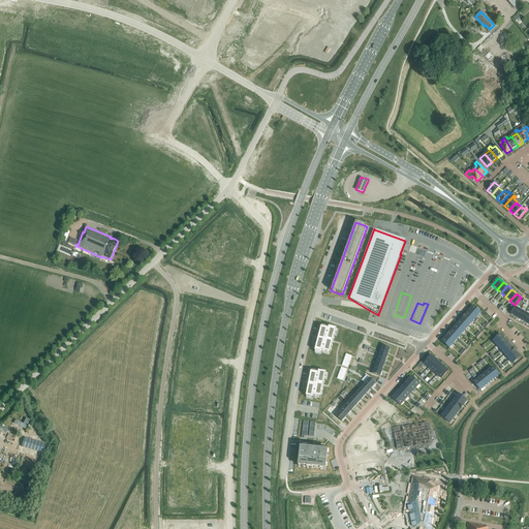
[(476,317),(480,313),(473,306),(469,311),(476,317)]
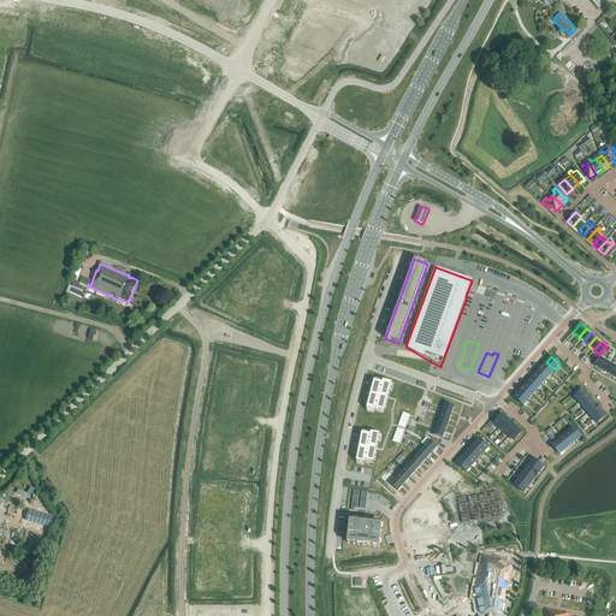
[(600,356),(594,367),(600,371),(606,360),(600,356)]
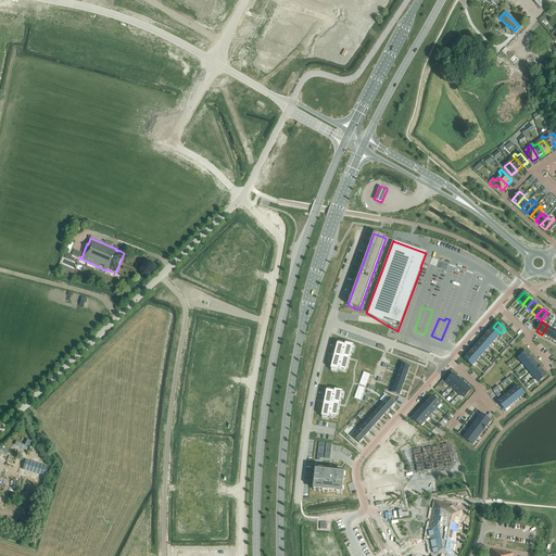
[(547,325),(542,335),(547,337),(553,328),(547,325)]
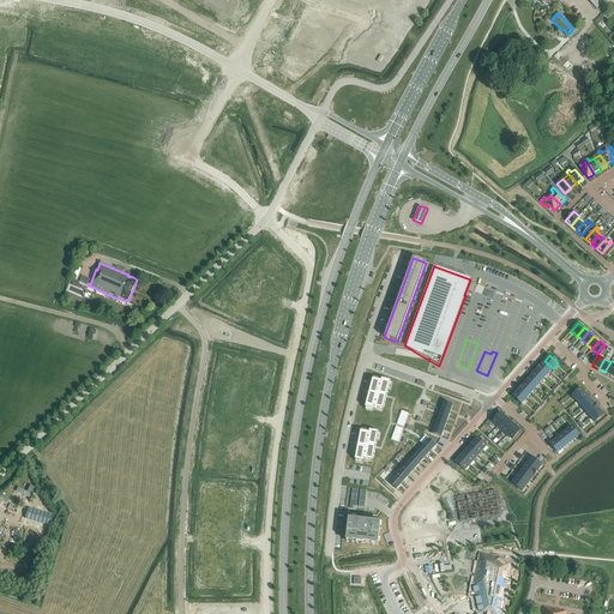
[(540,366),(549,373),(553,368),(545,361),(540,366)]
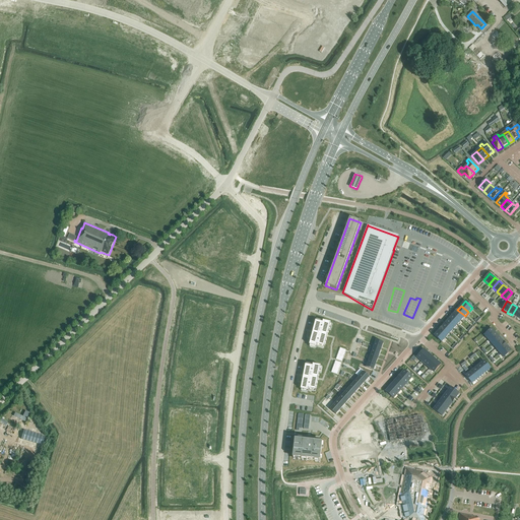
[(465,316),(457,310),(453,314),(454,314),(461,321),(465,316)]
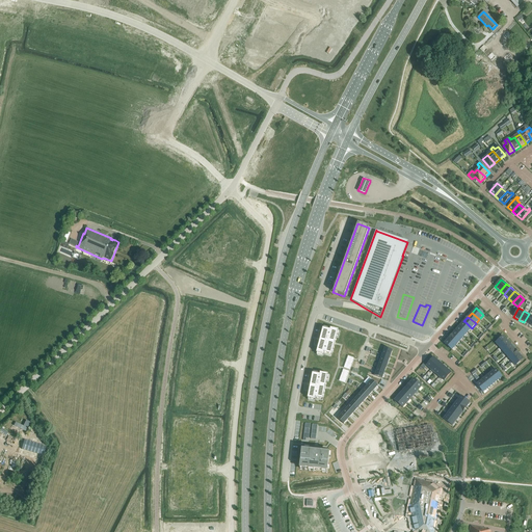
[(460,325),(468,333),(472,328),(464,321),(460,325)]
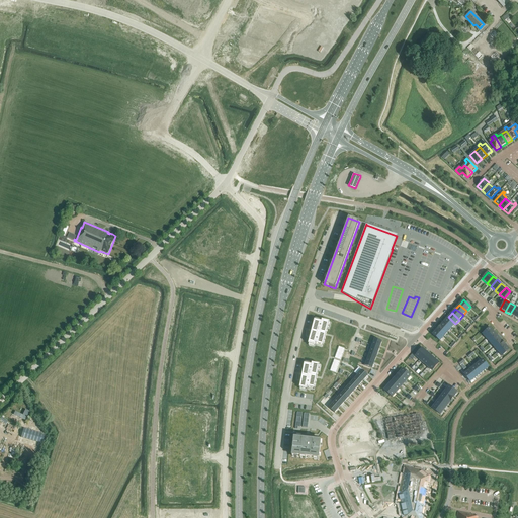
[(444,322),(451,328),(455,324),(448,317),(444,322)]
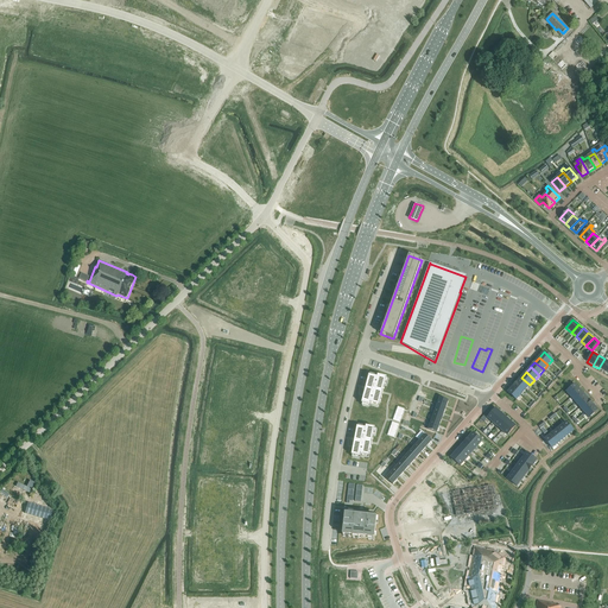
[(368,375),(361,404),(371,406),(371,404),(379,406),(382,393),(382,392),(387,378),(378,375),(377,378),(368,375)]
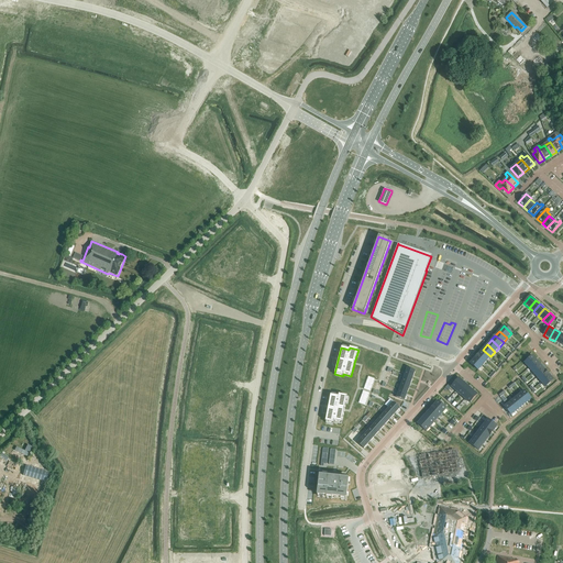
[(490,356),(483,350),(478,354),(486,361),(490,356)]
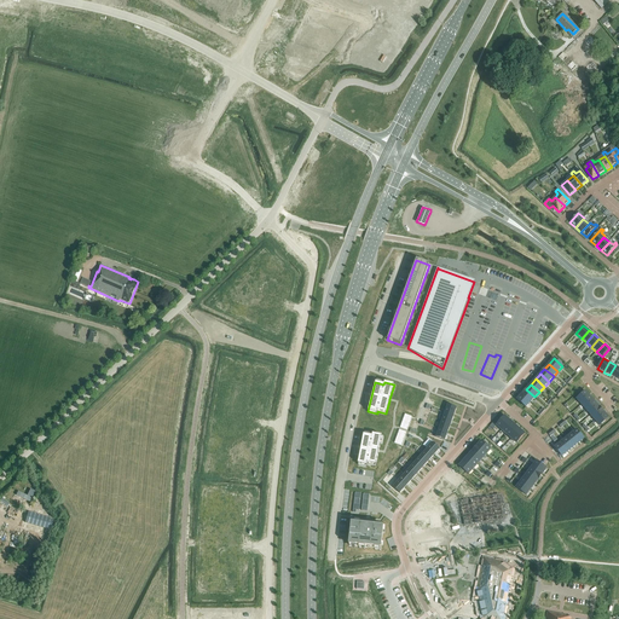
[(534,397),(526,389),(521,394),(531,403),(534,397)]
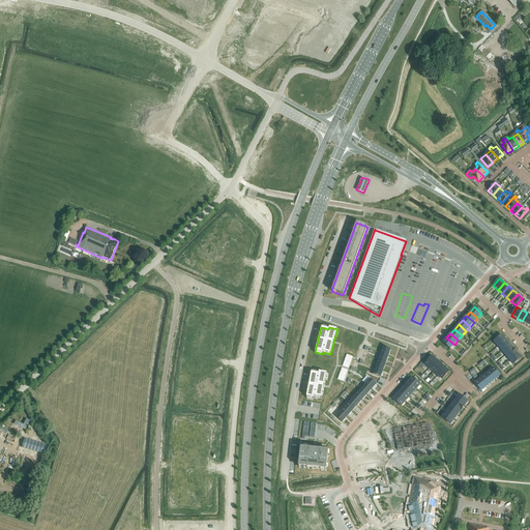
[(498,347),(505,340),(501,335),(494,342),(498,347)]
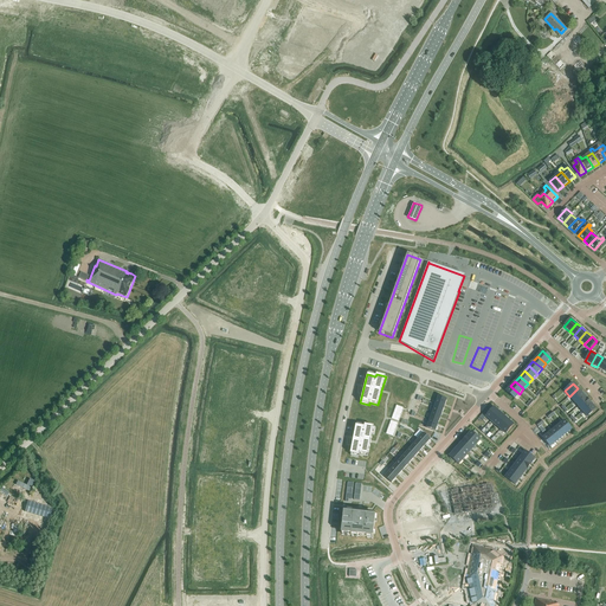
[(520,394),(510,386),(505,392),(515,399),(520,394)]
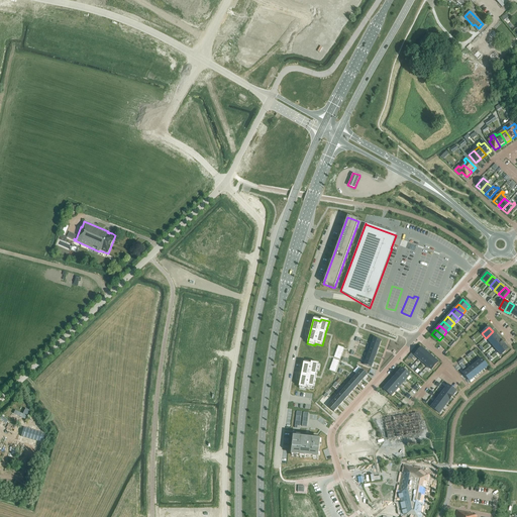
[(489,342),(497,336),(493,331),(486,338),(489,342)]
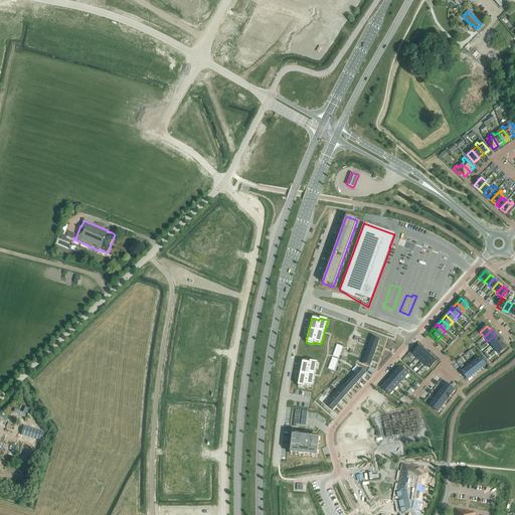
[(491,345),(498,339),(495,335),(487,341),(491,345)]
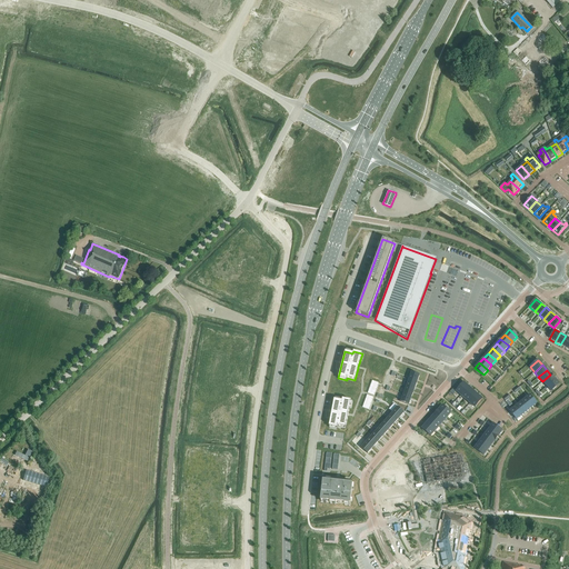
[(410,372),(408,379),(417,382),(419,376),(410,372)]
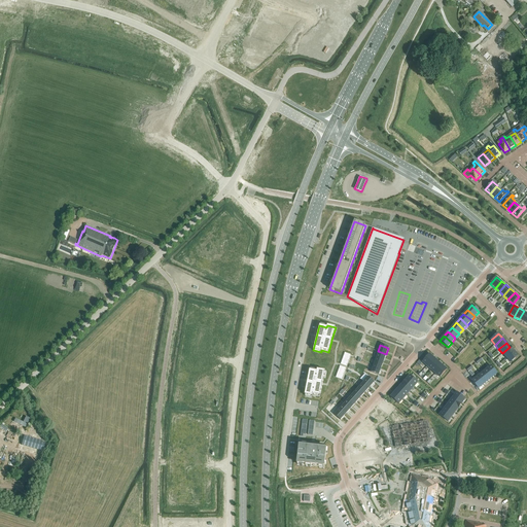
[(506,358),(514,351),(511,347),(510,347),(502,353),(506,358)]
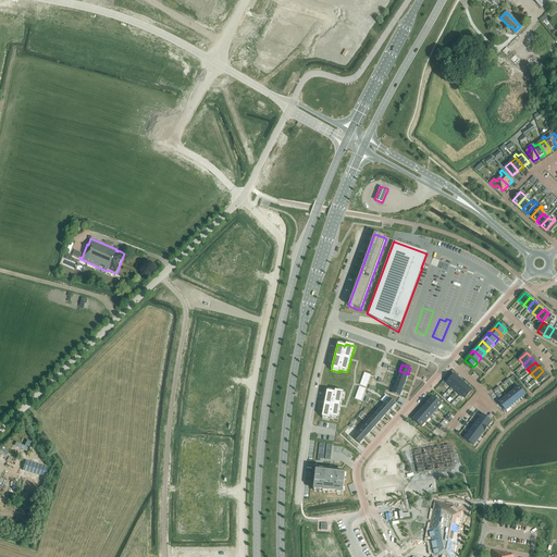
[(399,371),(396,379),(406,382),(408,374),(399,371)]
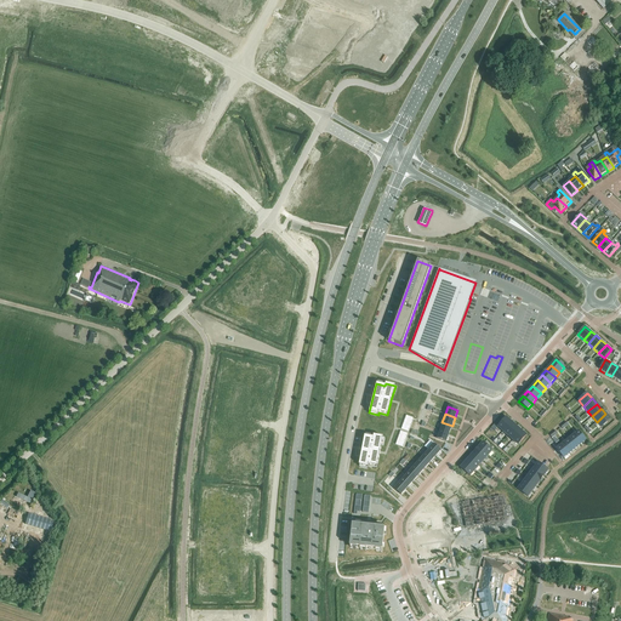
[(597,422),(602,427),(610,420),(605,414),(597,422)]
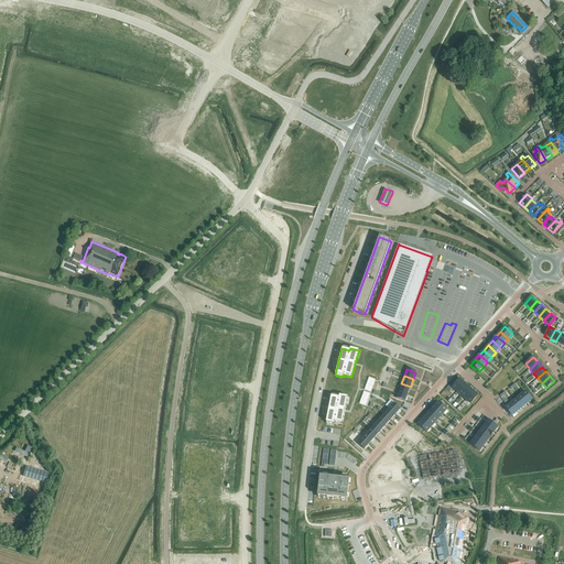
[(369,378),(365,390),(370,392),(375,380),(369,378)]
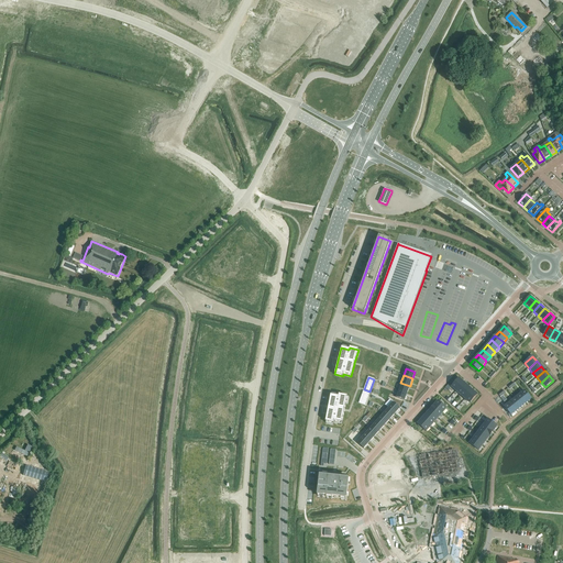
[(456,392),(463,383),(459,378),(451,387),(456,392)]
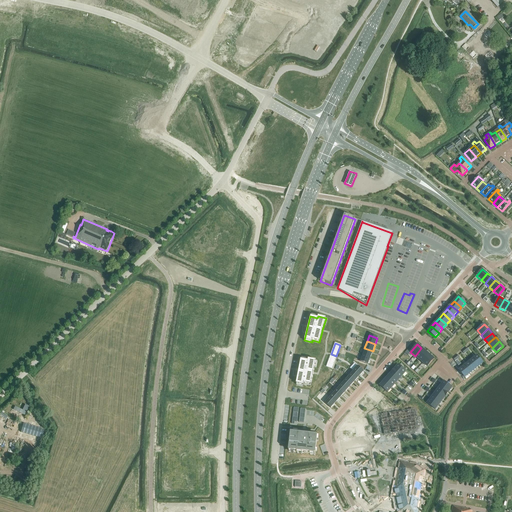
[(364,348),(362,355),(370,358),(373,351),(364,348)]
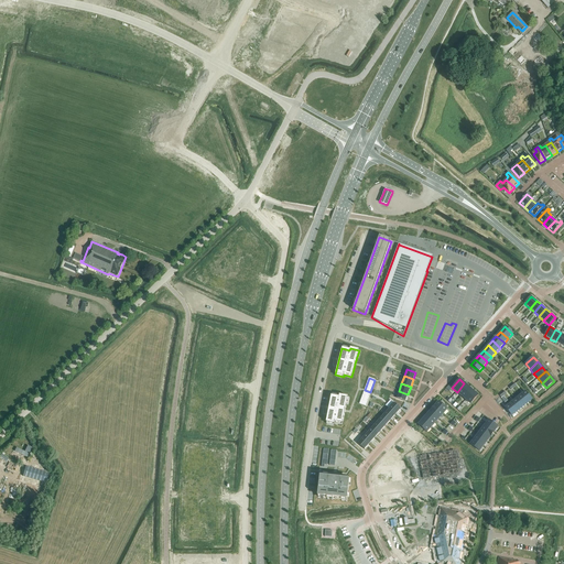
[(464,383),(457,392),(462,396),(468,388),(464,383)]
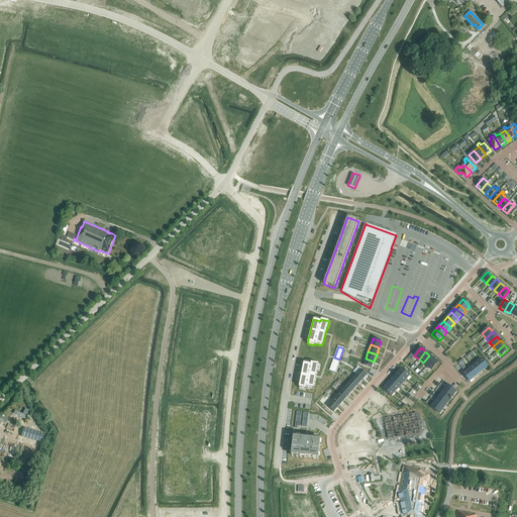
[(429,355),(423,363),(427,367),(434,358),(429,355)]
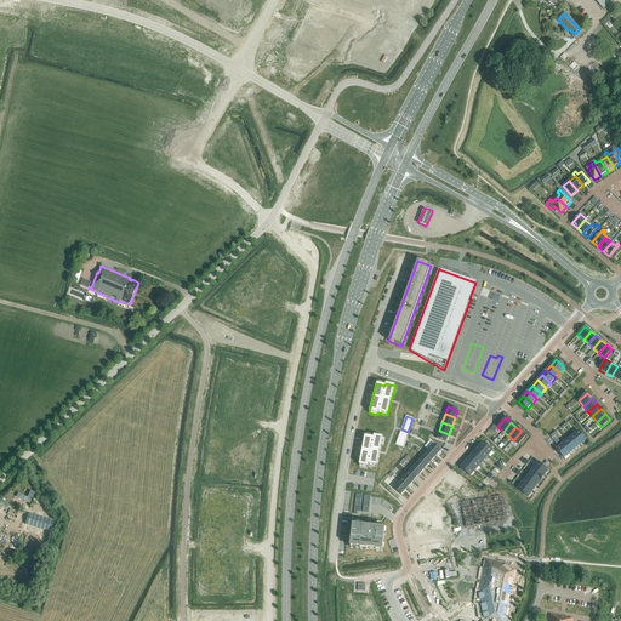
[(439,431),(436,438),(446,442),(449,434),(439,431)]
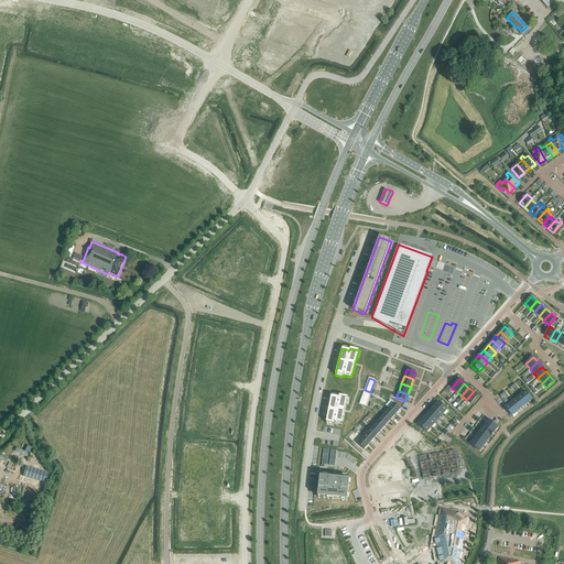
[(474,391),(466,400),(470,404),(478,396),(474,391)]
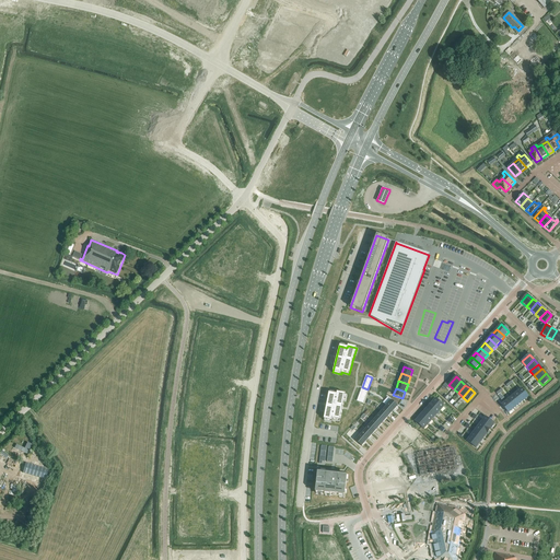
[(361,389),(357,401),(363,404),(368,392),(361,389)]
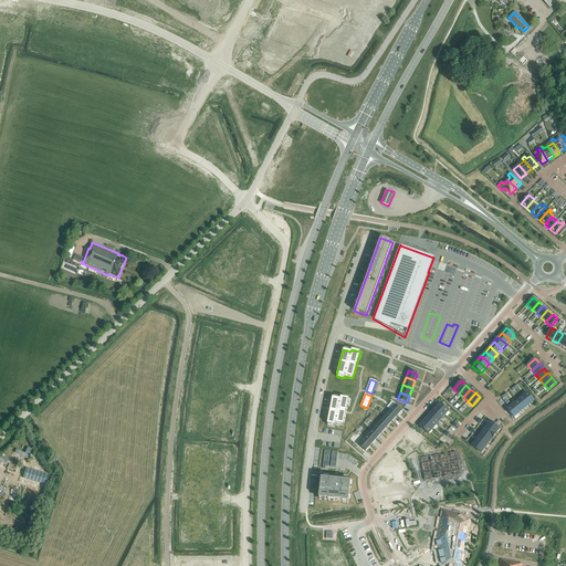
[(522,397),(528,406),(534,401),(527,394),(522,397)]
